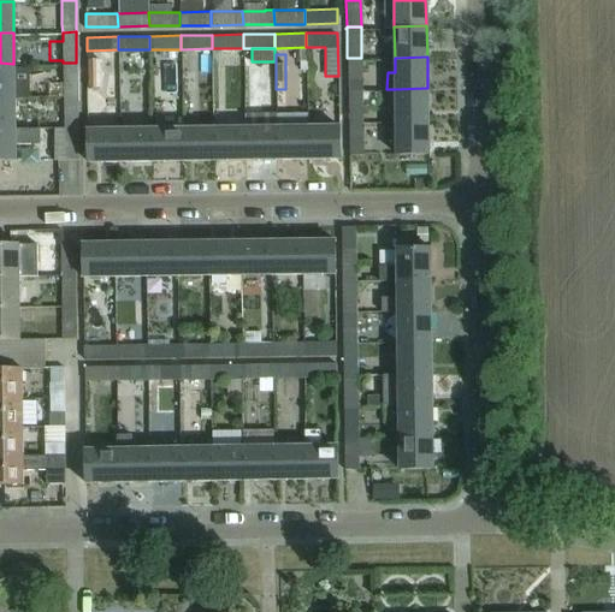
[(348,89),(362,89),(361,58),(347,58),(348,89)]
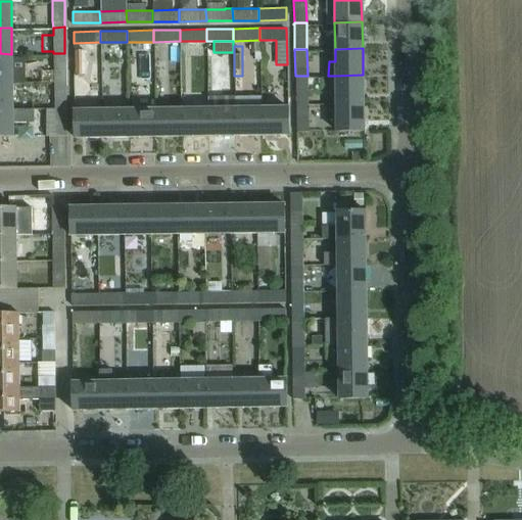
[(0,80),(12,81),(11,54),(0,53),(0,80)]
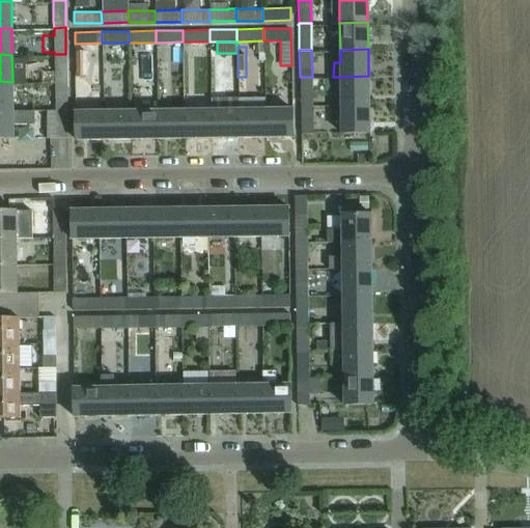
[(54,81),(66,81),(65,54),(54,54),(54,81)]
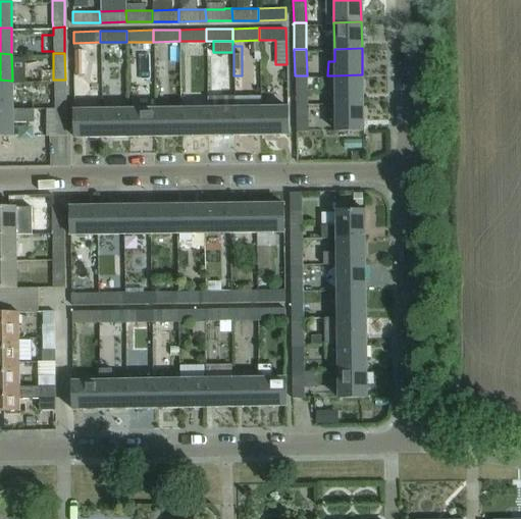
[(334,102),(362,101),(362,74),(334,75),(334,102)]
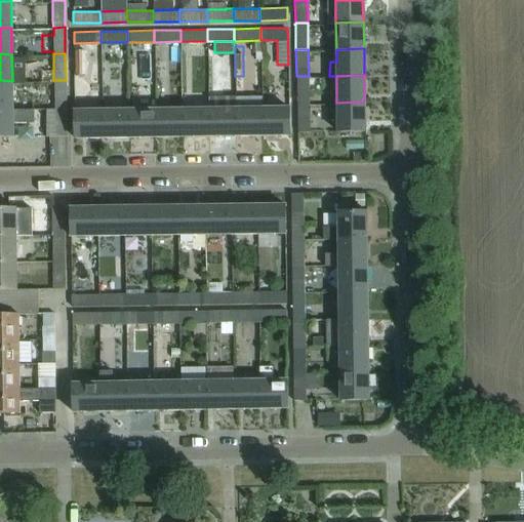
[(296,103),(309,103),(309,76),(296,76),(296,103)]
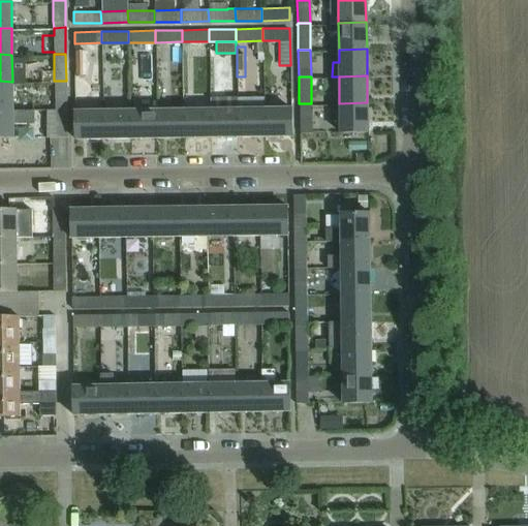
[(0,107),(12,109),(12,82),(0,81),(0,107)]
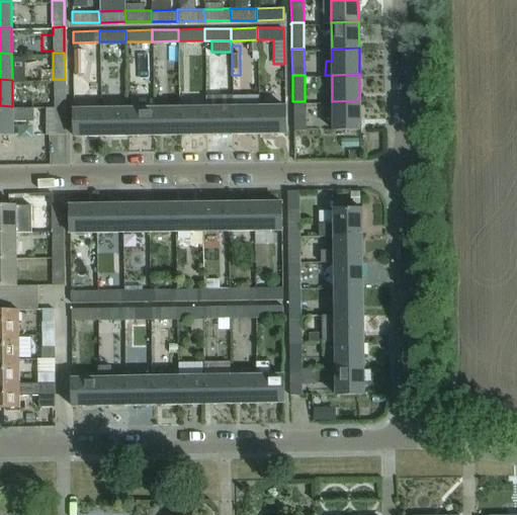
[(54,105),(65,105),(65,79),(53,79),(54,105)]
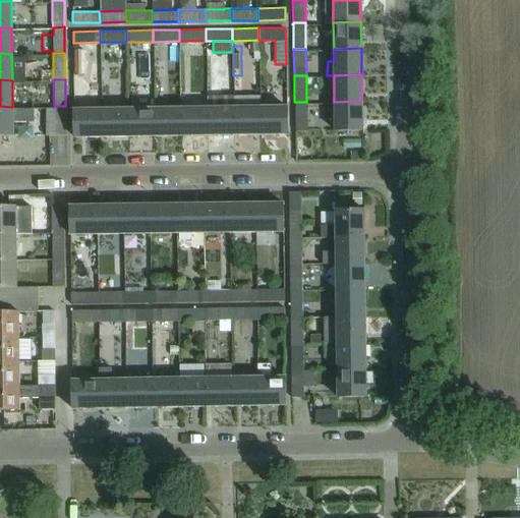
[(361,101),(334,102),(335,129),(361,128),(361,101)]
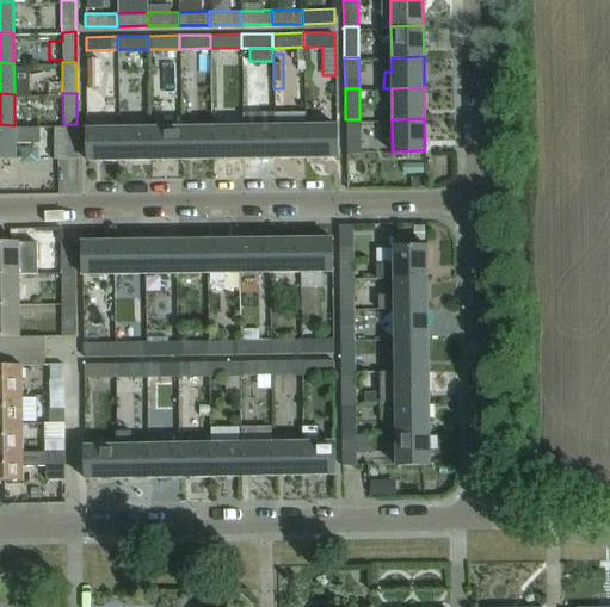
[(359,152),(359,131),(359,122),(359,119),(345,119),(345,152),(359,152)]
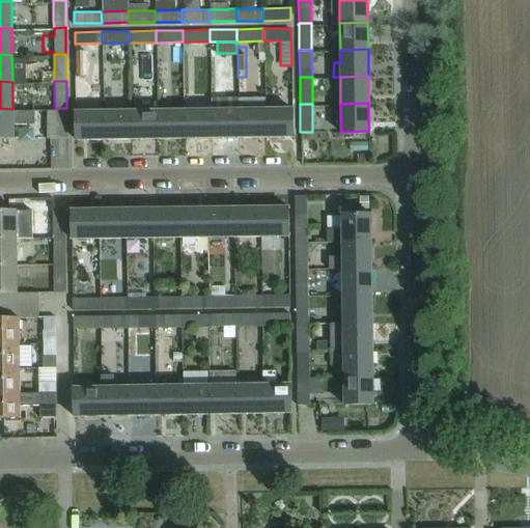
[(33,108),(12,109),(0,108),(0,136),(14,137),(12,122),(33,122),(33,108)]
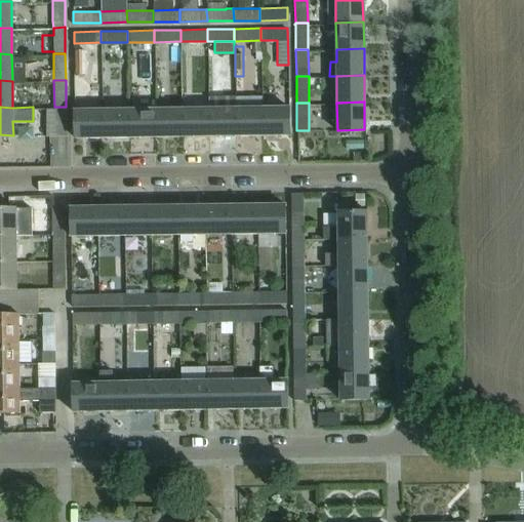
[(66,107),(54,107),(54,110),(45,110),(45,134),(67,134),(66,107)]
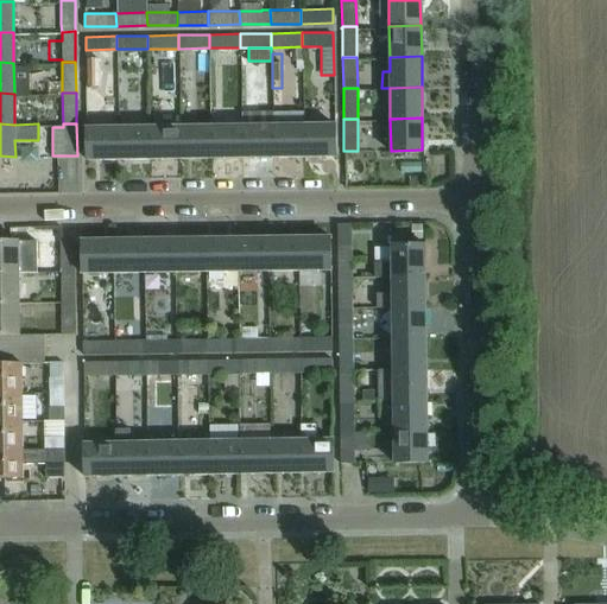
[(241,156),(272,156),(272,124),(241,125),(241,156)]
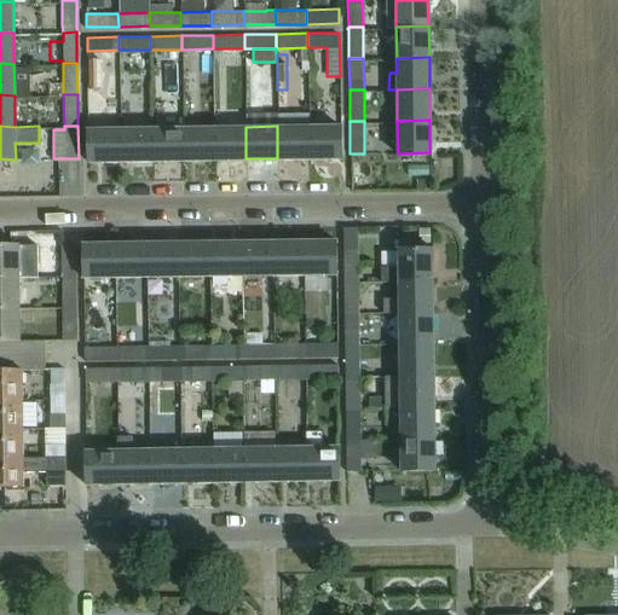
[(277,158),(309,157),(309,126),(277,126),(277,158)]
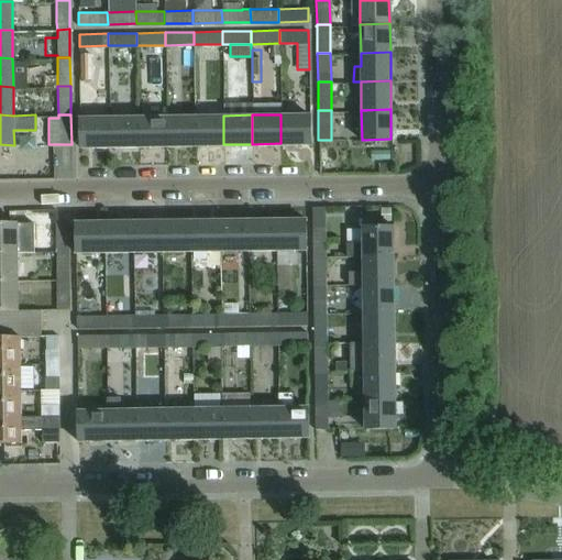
[(281,114),(281,143),(310,143),(310,114),(281,114)]
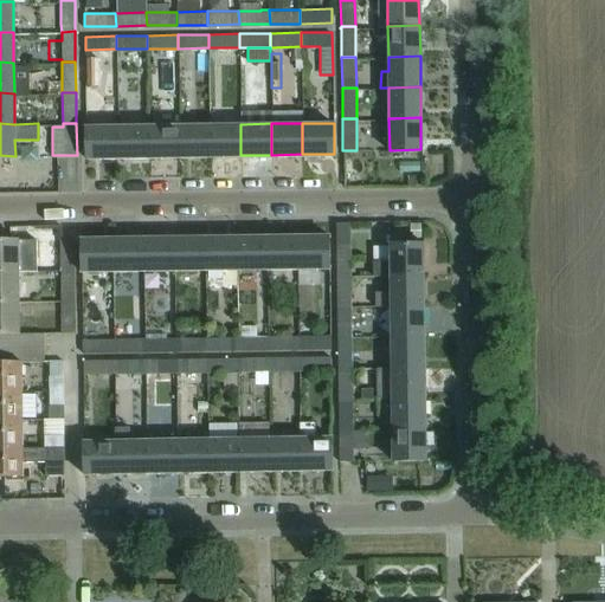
[(148,156),(179,156),(179,124),(148,125),(148,156)]
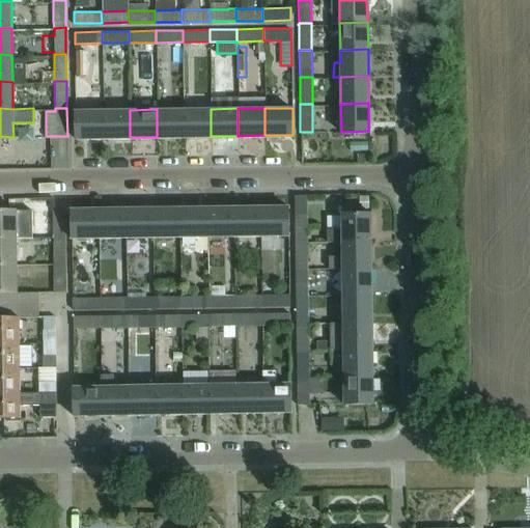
[(157,137),(184,136),(184,109),(157,109),(157,137)]
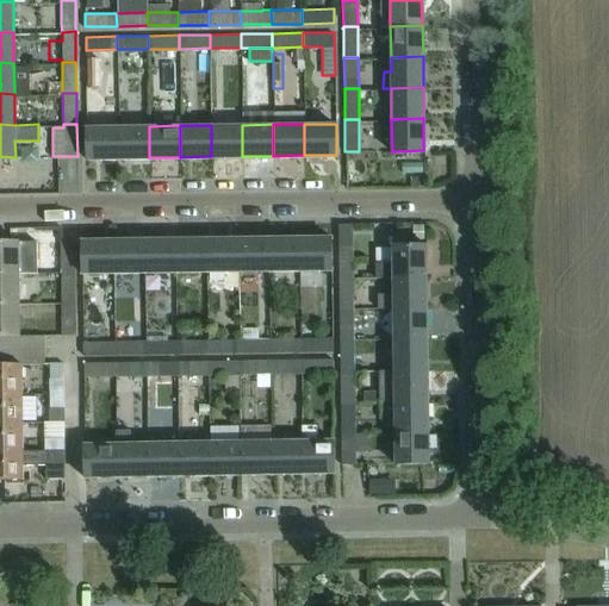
[(211,156),(242,156),(242,125),(211,125),(211,156)]
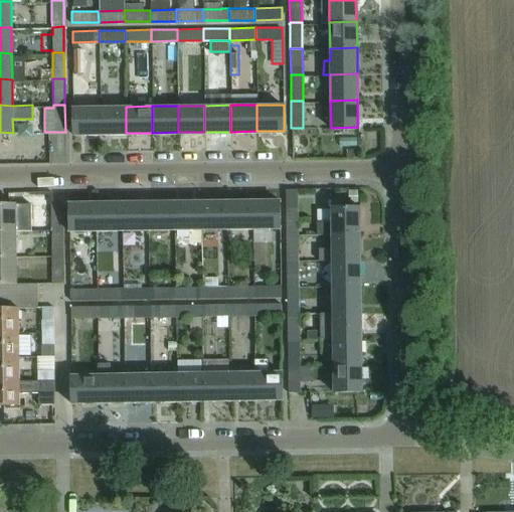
[(73,134),(100,133),(100,107),(72,107),(73,134)]
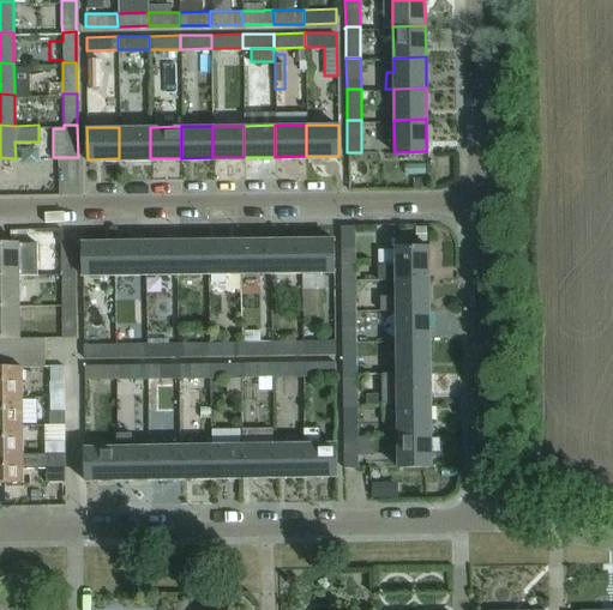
[(119,158),(150,158),(150,127),(119,127),(119,158)]
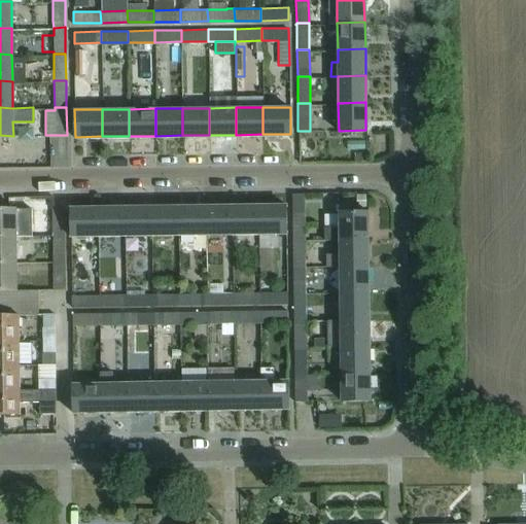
[(366,146),(378,146),(379,124),(366,124),(366,146)]
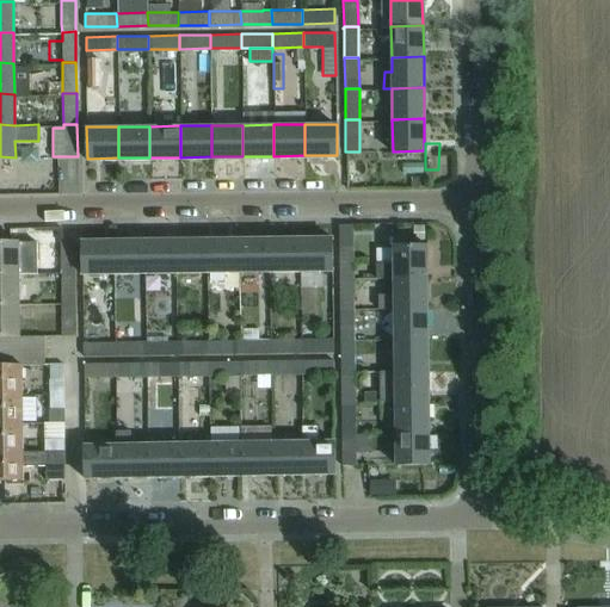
[(238,271),(269,271),(269,236),(238,237),(238,271)]
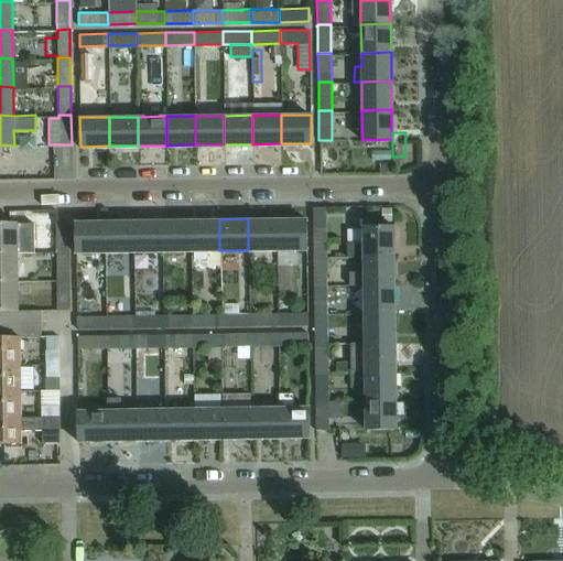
[(248,250),(277,249),(277,218),(248,218),(248,250)]
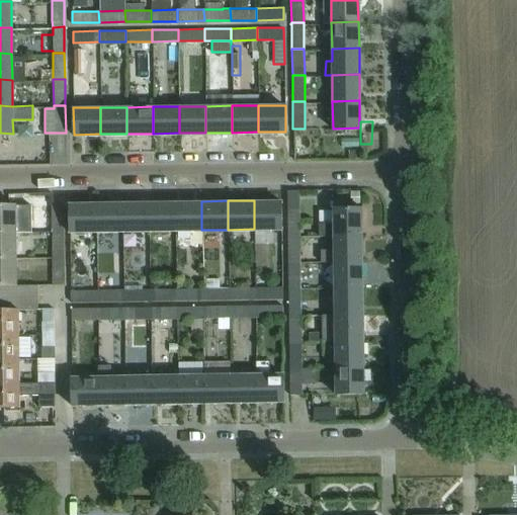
[(254,200),(254,229),(281,229),(280,200),(254,200)]
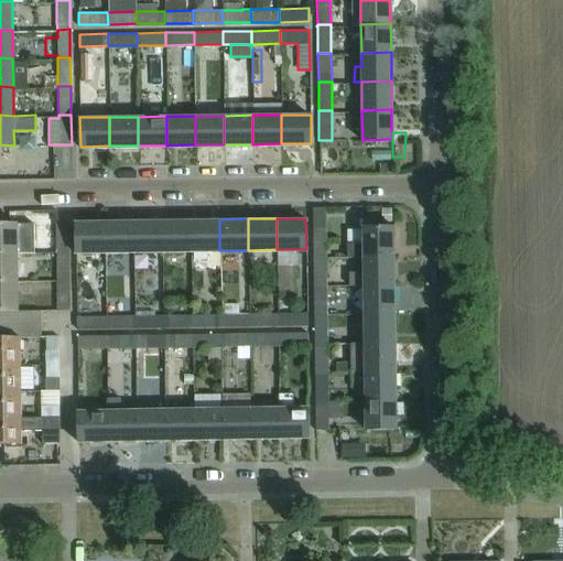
[(133,251),(162,251),(162,219),(133,220),(133,251)]
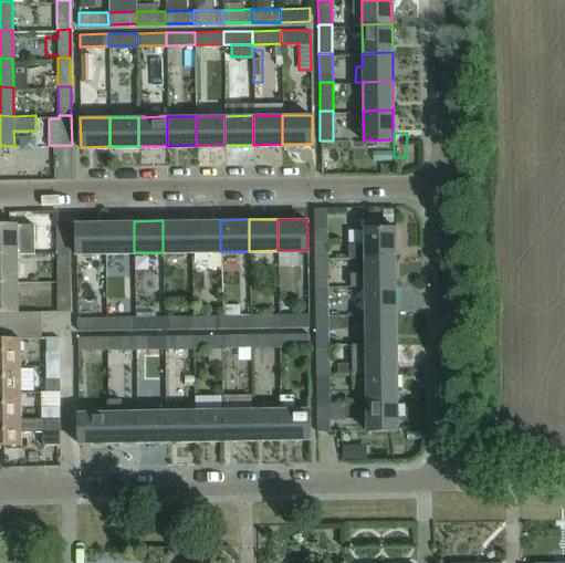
[(163,252),(191,251),(191,220),(163,220),(163,252)]
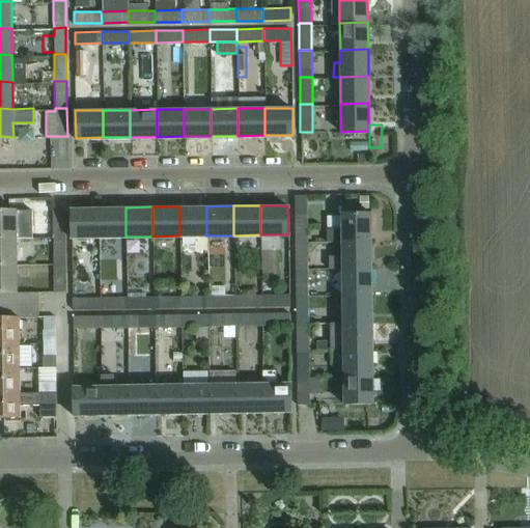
[(179,235),(206,235),(206,206),(179,206),(179,235)]
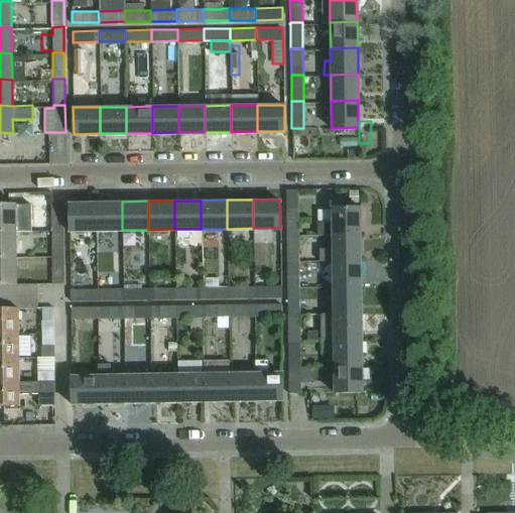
[(51,228),(63,228),(62,222),(62,202),(51,203),(51,223),(51,228)]
